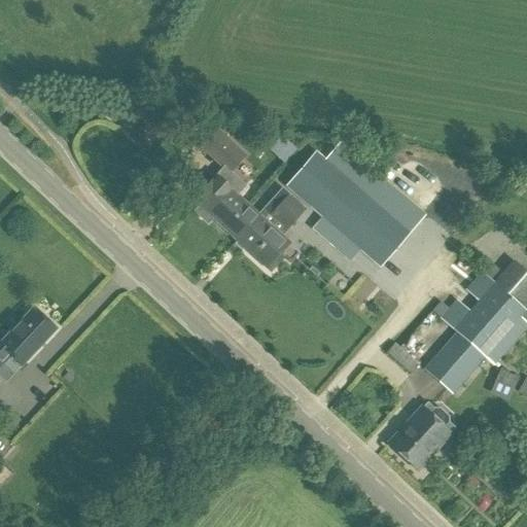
[(223,168),(194,201),(198,205),(202,209),(197,215),(207,225),(213,219),(238,242),(249,230),(237,218),(249,204),(238,194),(245,186),(230,172),(247,153),(222,131),(219,129),(202,148),(223,168)]
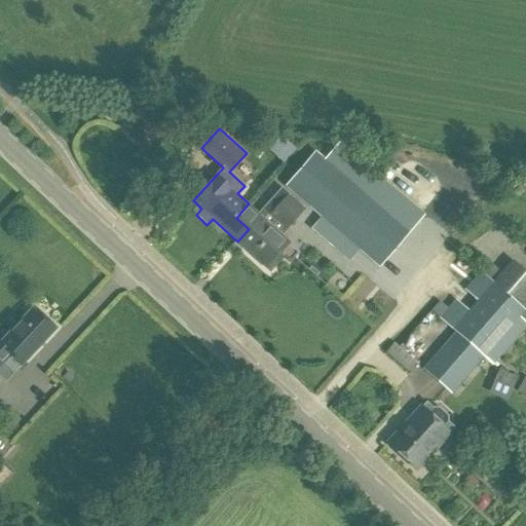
[(338,143),(325,159),(328,161),(410,232),(425,213),(338,143)]
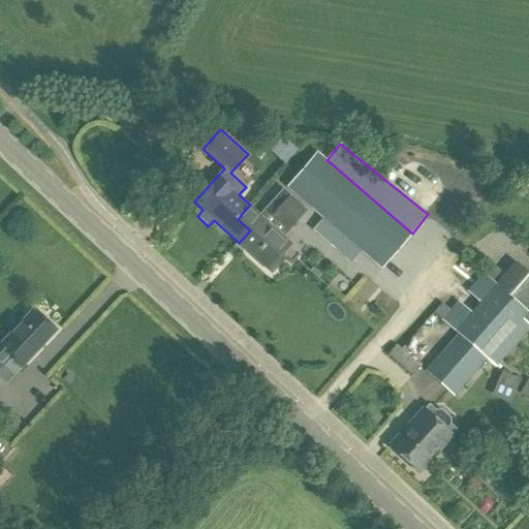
[(317,152),(287,187),(382,270),(413,234),(412,234),(330,162),(327,160),(317,152)]
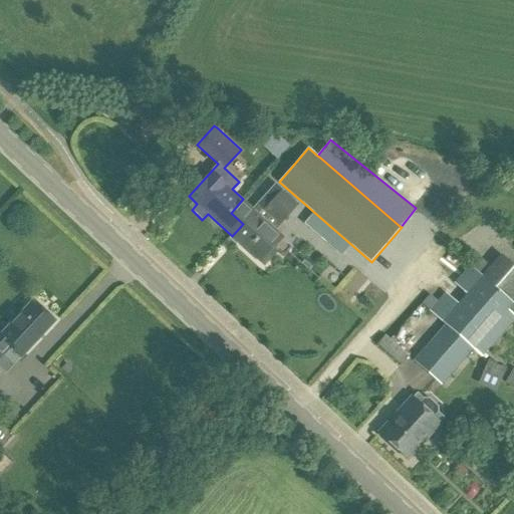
[(243,199),(231,213),(243,224),(232,236),(264,265),(277,251),(274,247),(284,237),(275,228),(297,204),(281,189),(275,184),(253,208),(243,199)]
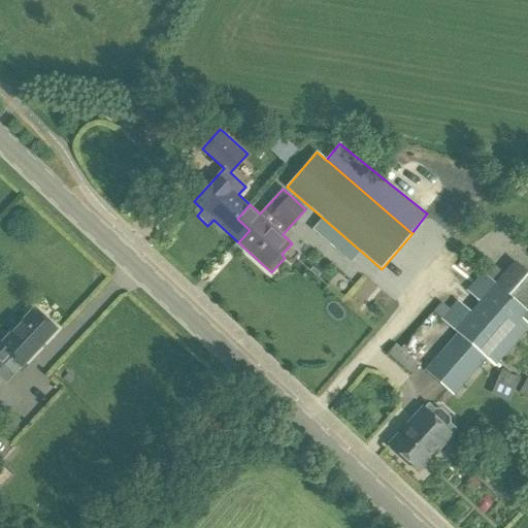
[(525,308),(527,304),(527,271),(517,261),(497,283),(525,308)]
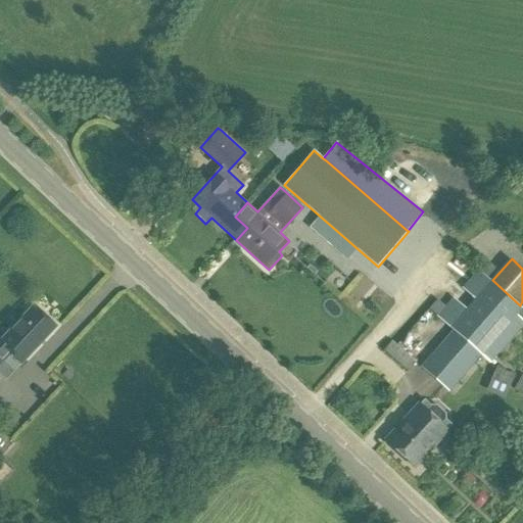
[(522,308),(520,305),(492,280),(477,268),(462,288),(475,297),(466,308),(450,296),(443,306),(436,316),(450,329),(420,366),(449,393),(481,355),(489,363),(522,326),(522,318),(518,314),(522,308)]
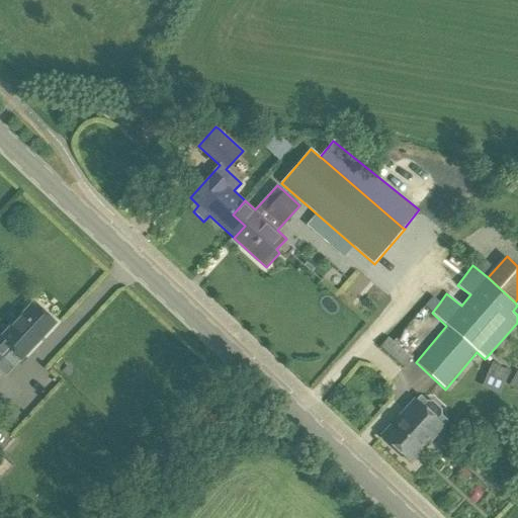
[(432,296),(424,306),(432,313),(439,304),(432,296)]
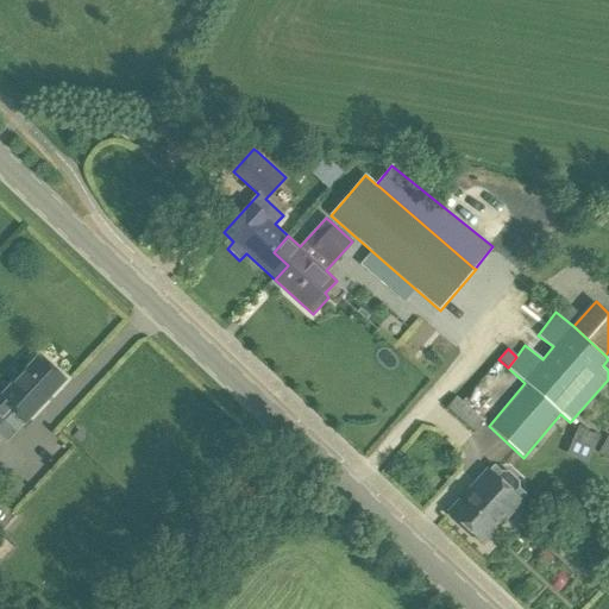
[(0,431),(13,415),(26,426),(67,381),(39,357),(2,400),(0,397),(0,431)]
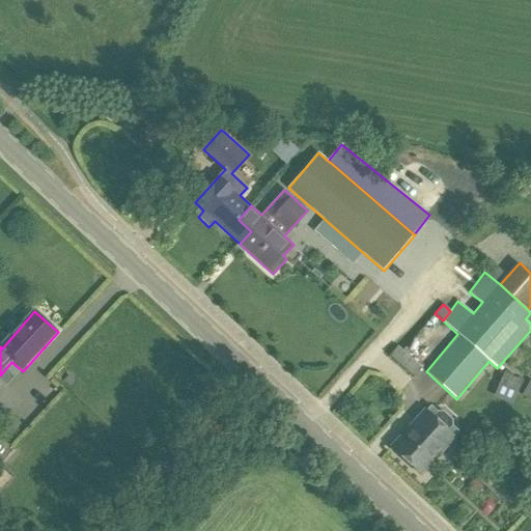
[(397,346),(389,357),(415,379),(423,368),(397,346)]
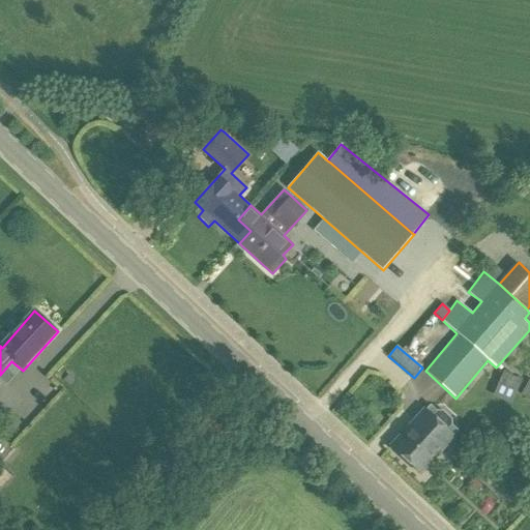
[(504,371),(498,382),(518,391),(523,380),(504,371)]
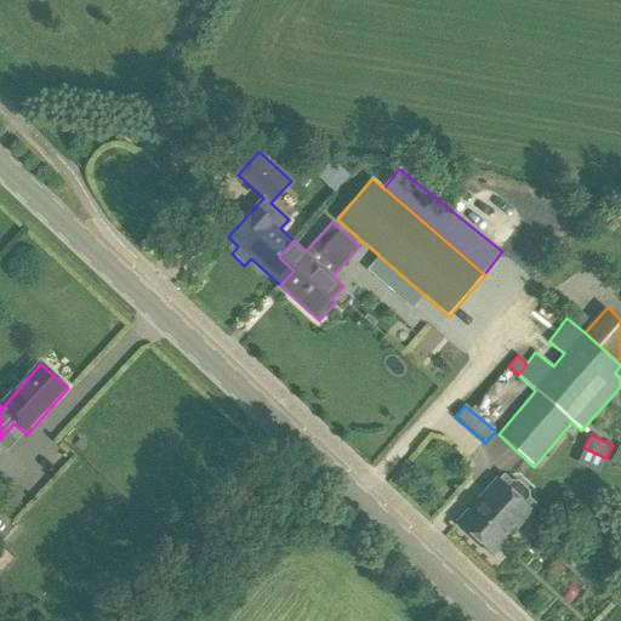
[(620,445),(619,444),(609,461),(620,467),(620,445)]
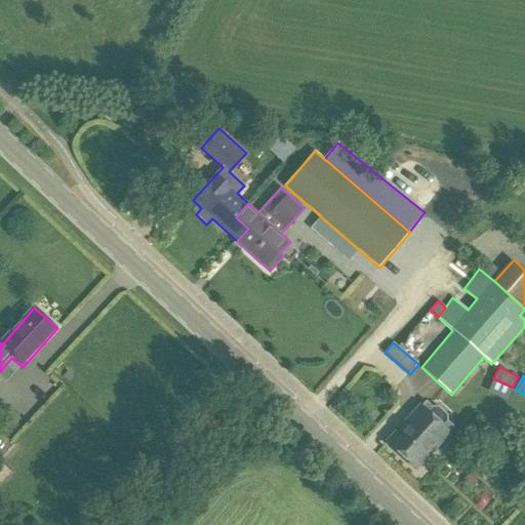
[(420,404),(387,442),(415,469),(453,427),(448,421),(448,415),(439,408),(433,408),(427,402),(422,406),(420,404)]
